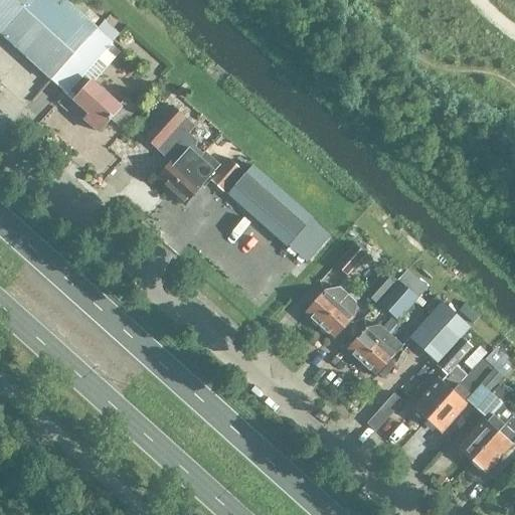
[(88,11),(74,0),(0,0),(0,33),(2,35),(51,80),(97,29),(91,24),(93,22),(90,19),(88,21),(82,17),(88,11)]
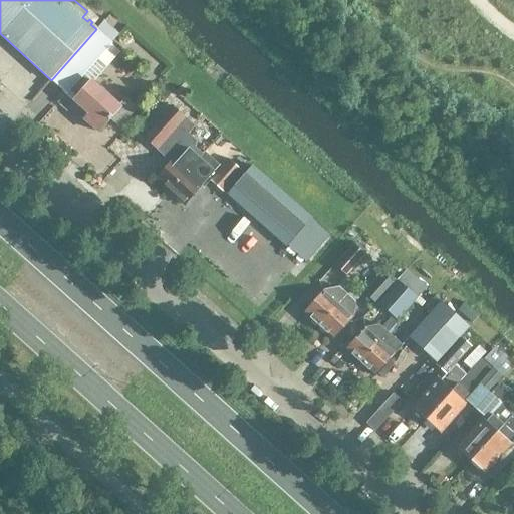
[(112,43),(96,29),(51,80),(66,94),(69,91),(77,98),(74,101),(89,115),(84,120),(98,133),(110,119),(120,129),(138,109),(126,99),(119,106),(92,81),(91,82),(83,75),(112,43)]
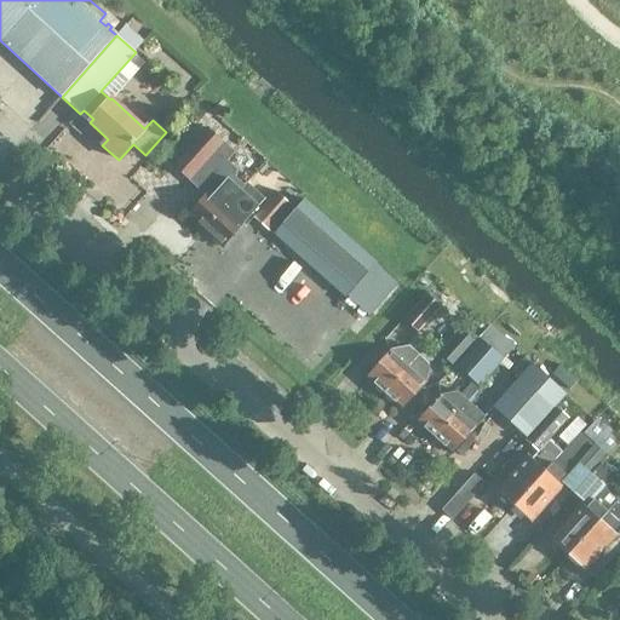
[(188,217),(190,219),(236,168),(228,161),(235,153),(208,128),(174,167),(206,196),(188,217)]
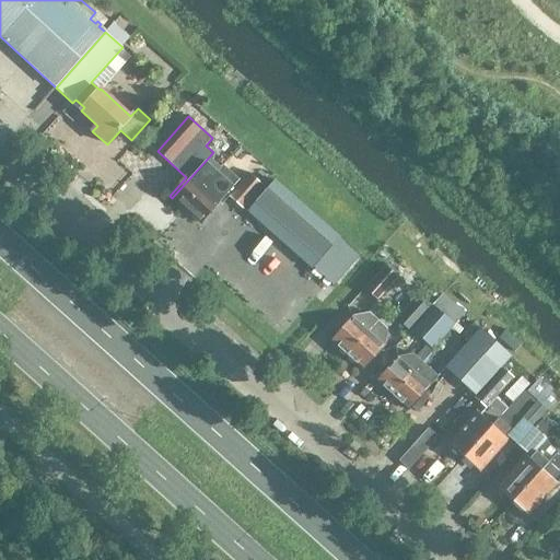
[(247,172),(241,179),(223,163),(221,166),(211,158),(214,154),(213,152),(172,198),(201,225),(220,205),(222,206),(230,197),(245,211),(266,188),(247,172)]
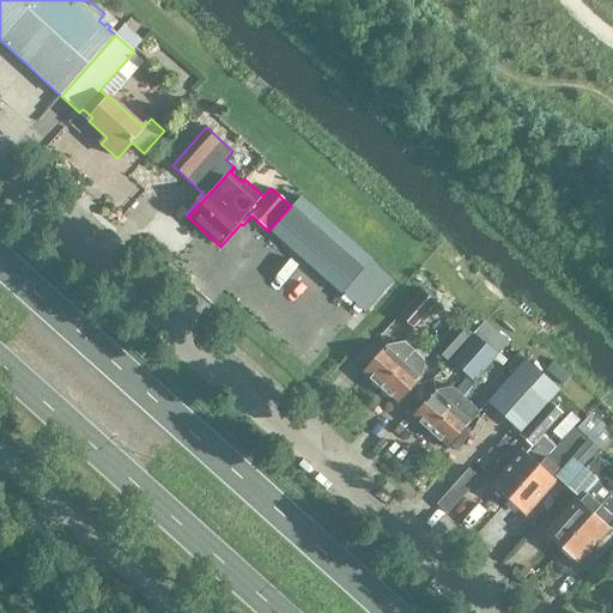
[(372,258),(304,195),(272,232),(340,293),(372,258)]
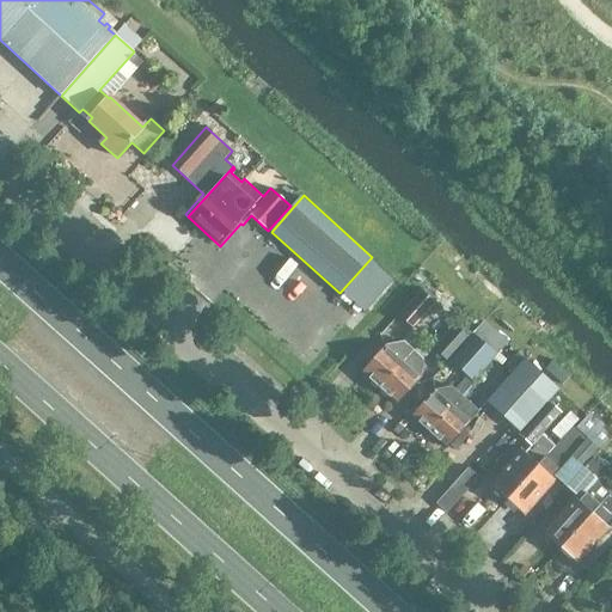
[(412,329),(435,304),(421,291),(398,316),(412,329)]
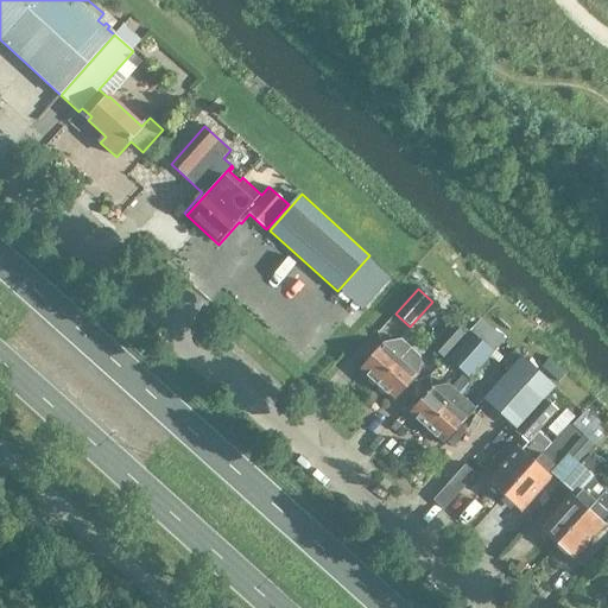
[(492,353),(455,320),(431,346),(445,359),(448,356),(470,377),(492,353)]
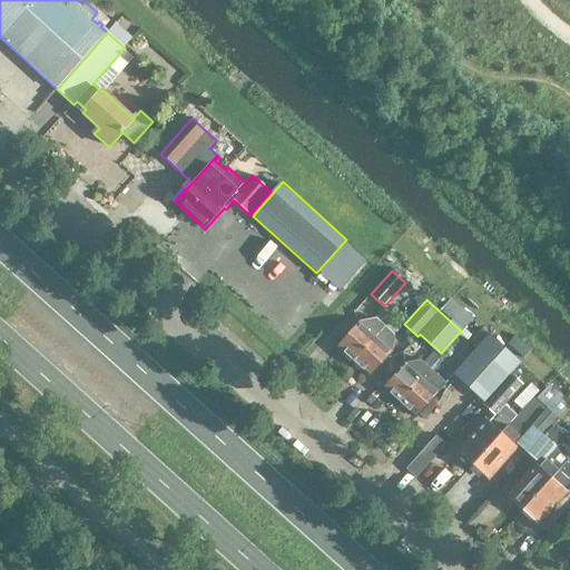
[(337,347),(354,362),(384,327),(376,320),(359,323),(337,347)]
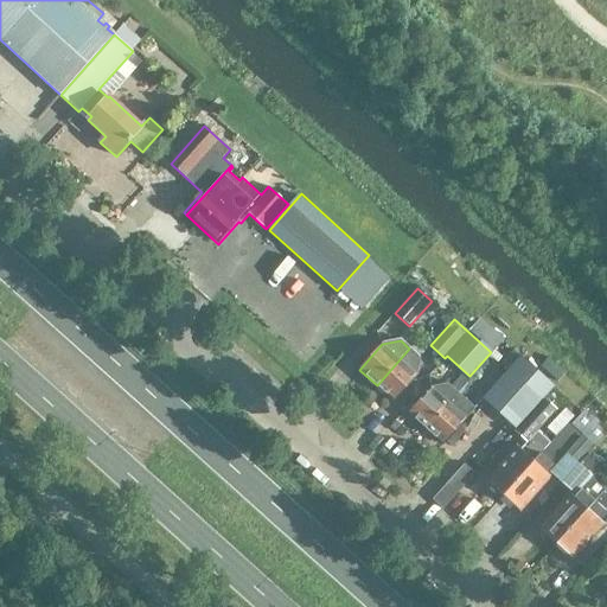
[(409,349),(377,385),(394,401),(417,375),(419,357),(409,349)]
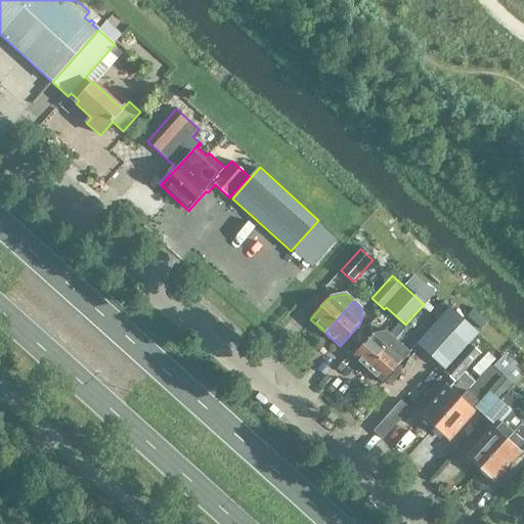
[(418,345),(435,361),(457,336),(440,319),(418,345)]
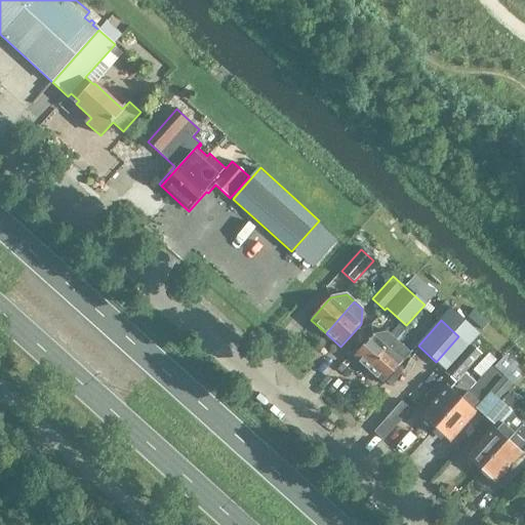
[(353,357),(368,371),(396,339),(387,332),(373,335),(353,357)]
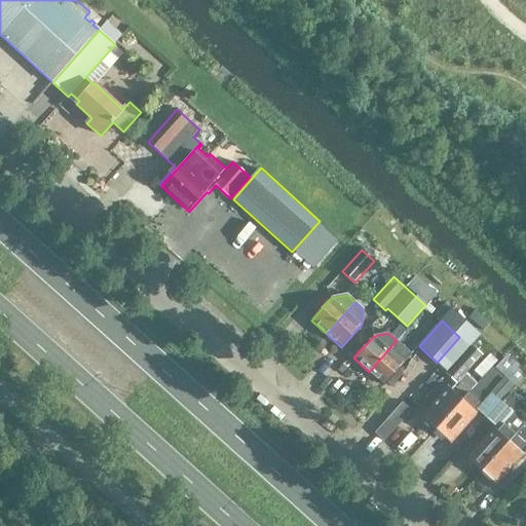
[(425,423),(435,431),(477,384),(465,375),(482,357),(459,337),(437,363),(448,372),(446,374),(457,383),(450,391),(448,388),(422,417),(427,421),(425,423)]
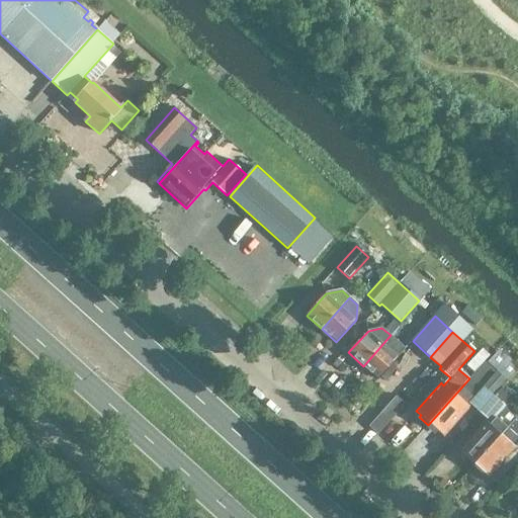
[(391,335),(363,366),(377,379),(380,376),(385,380),(398,366),(393,362),(406,348),(391,335)]
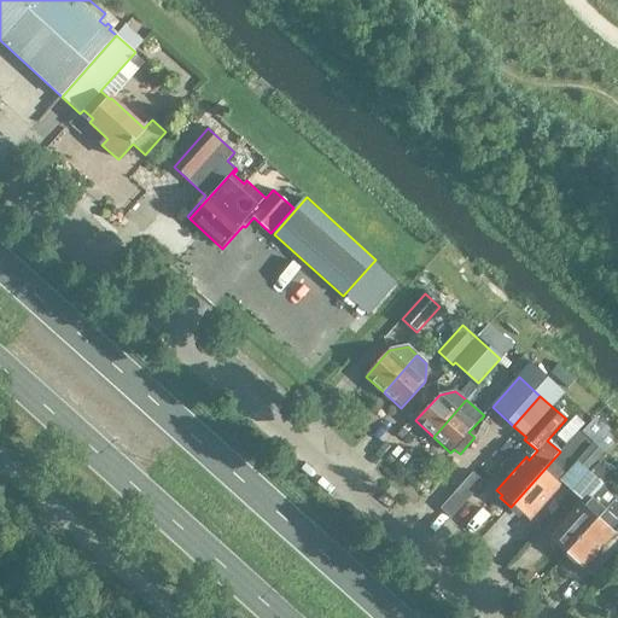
[(560,452),(511,507),(523,518),(525,516),(530,519),(559,487),(557,484),(557,483),(571,495),(596,466),(594,464),(602,453),(579,431),(560,452)]
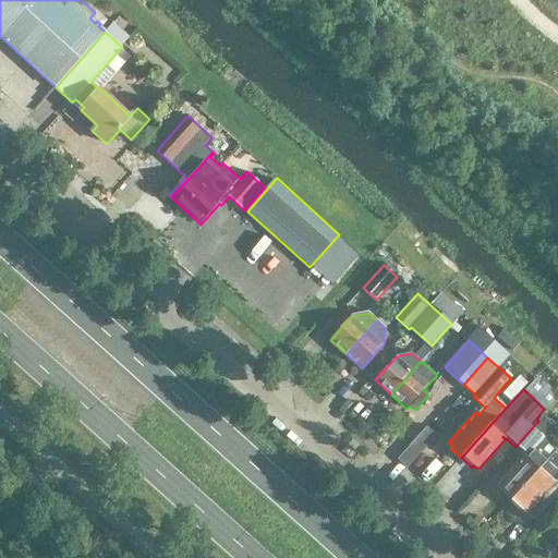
[(500,493),(510,501),(557,448),(557,439),(538,421),(516,447),(529,458),(528,459),(524,457),(498,486),(502,490),(500,493)]
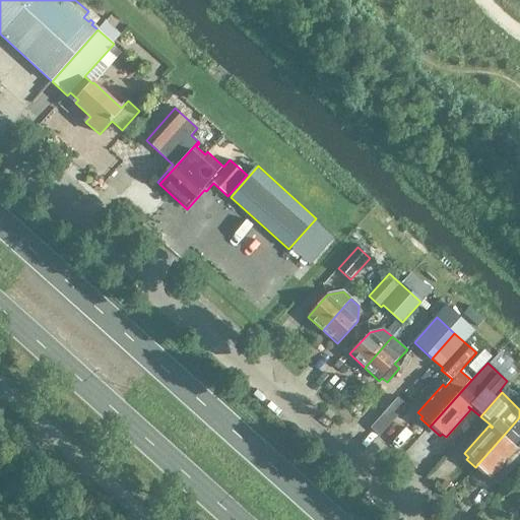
[(377,417),(386,427),(408,405),(400,396),(377,417)]
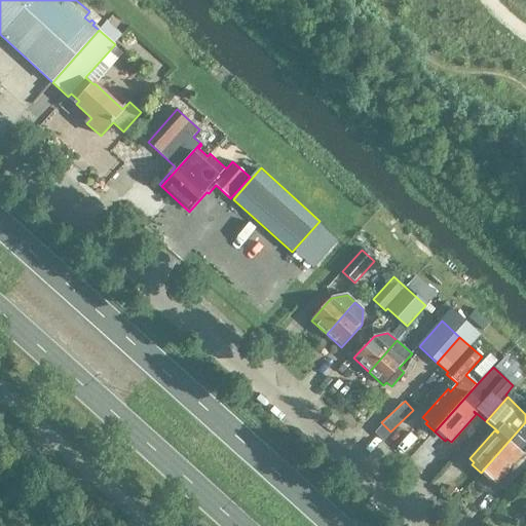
[(525,422),(481,473),(491,482),(493,480),(497,484),(522,455),(519,453),(525,445),(525,422)]
